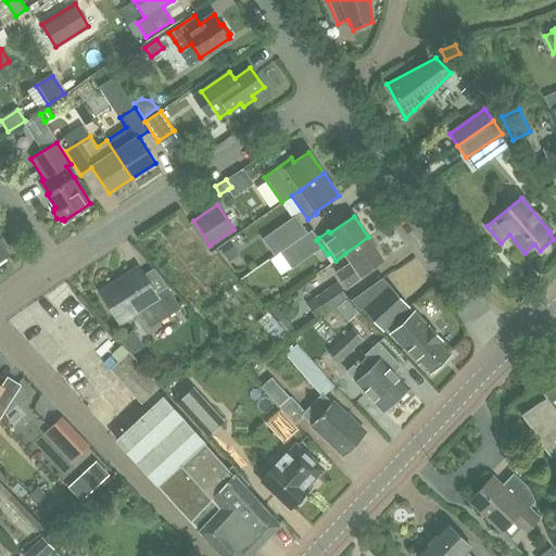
[(295,217),(278,228),(289,244),(306,234),(295,217)]
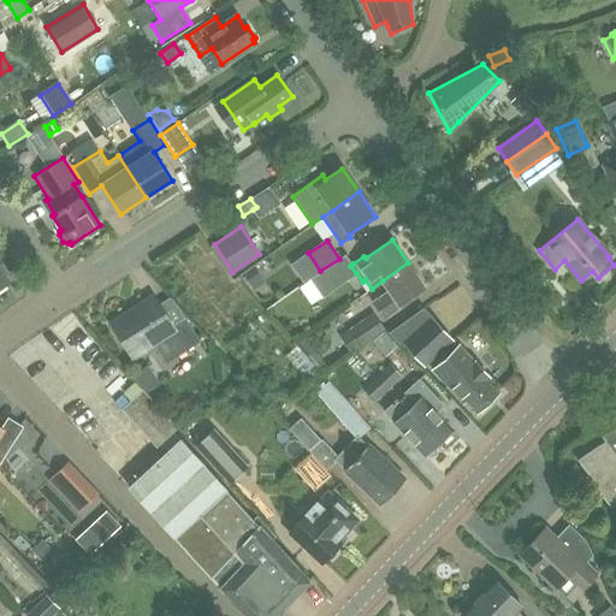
[(320,271),(309,279),(321,296),(356,273),(350,266),(353,264),(345,254),(339,259),(320,271)]
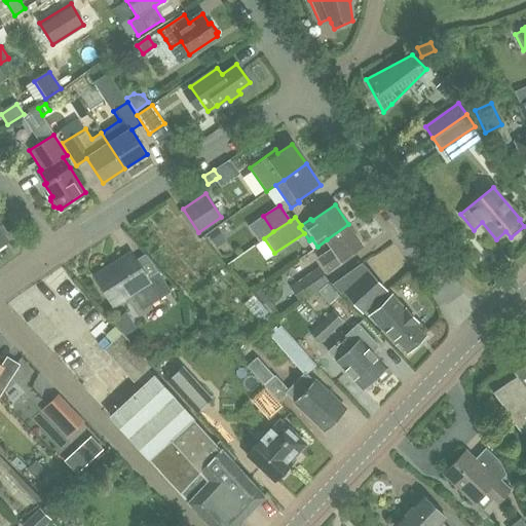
[(332,248),(318,258),(328,271),(342,262),(341,260),(363,245),(348,224),(327,239),(332,248)]
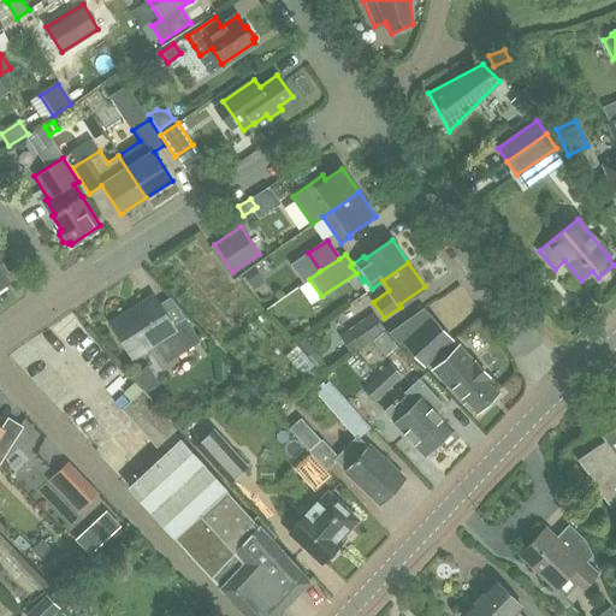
[(0,289),(11,282),(0,266),(0,289)]
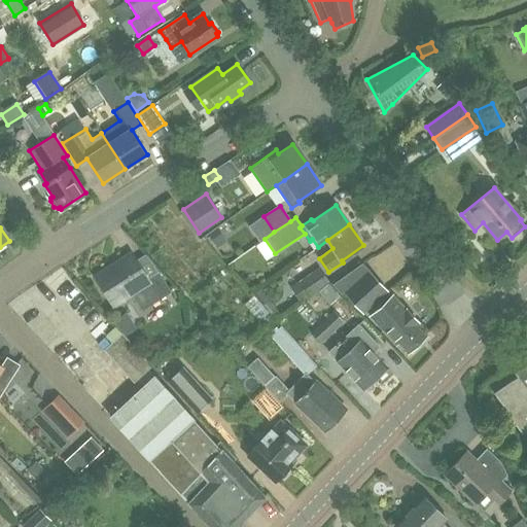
[(216,227),(206,235),(214,247),(224,240),(216,227)]
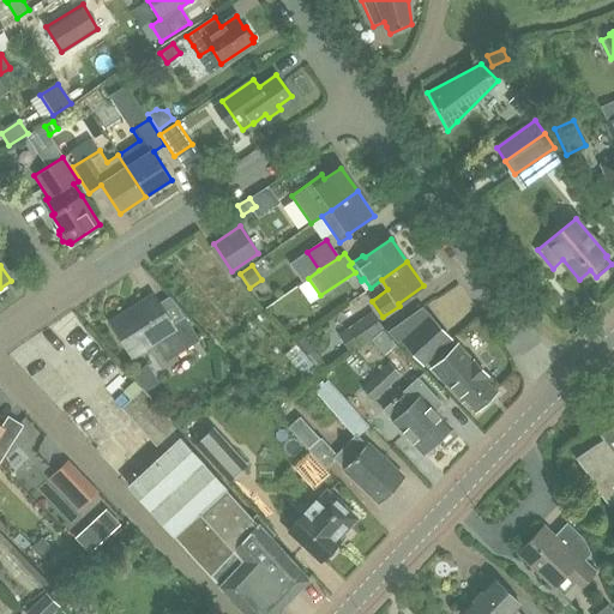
[(152,294),(109,321),(132,357),(154,344),(166,361),(199,341),(185,318),(172,325),(158,304),(152,294)]
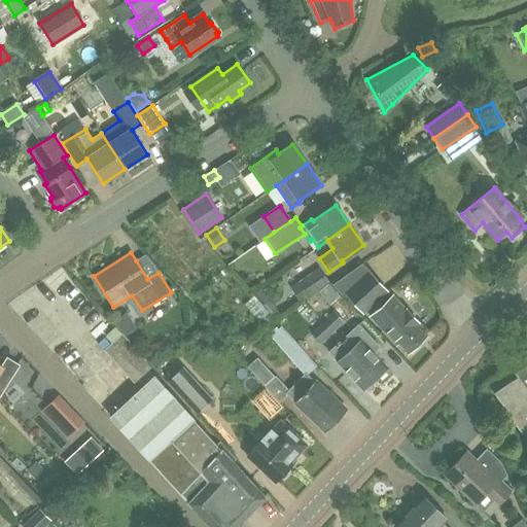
[(319,267),(299,281),(309,296),(329,282),(319,267)]
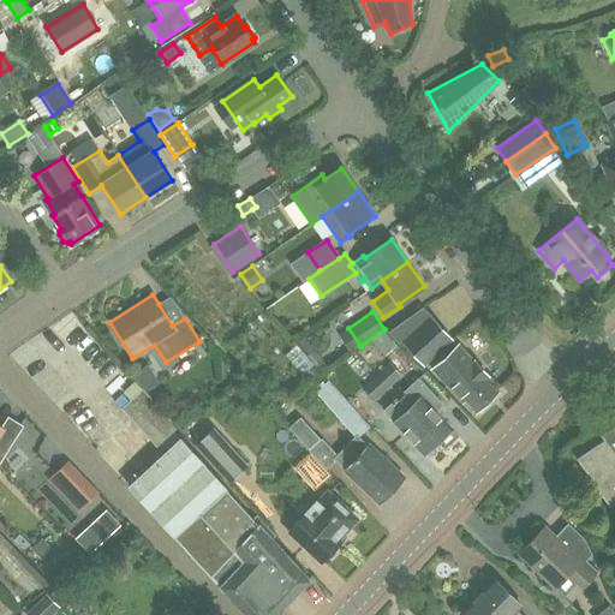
[(429,316),(402,341),(424,365),(451,340),(429,316)]
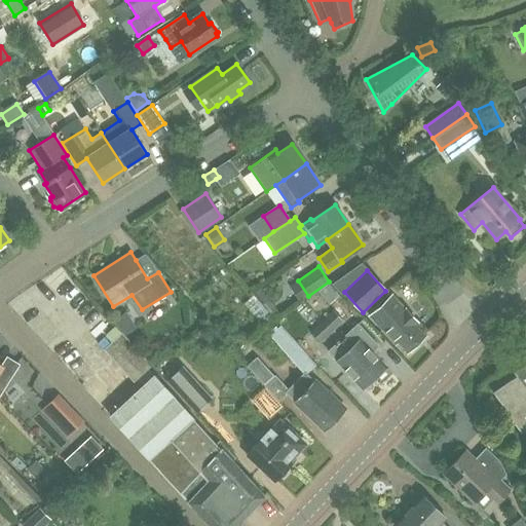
[(253,295),(243,303),(259,321),(268,332),(271,330),(275,326),(278,324),(253,295)]
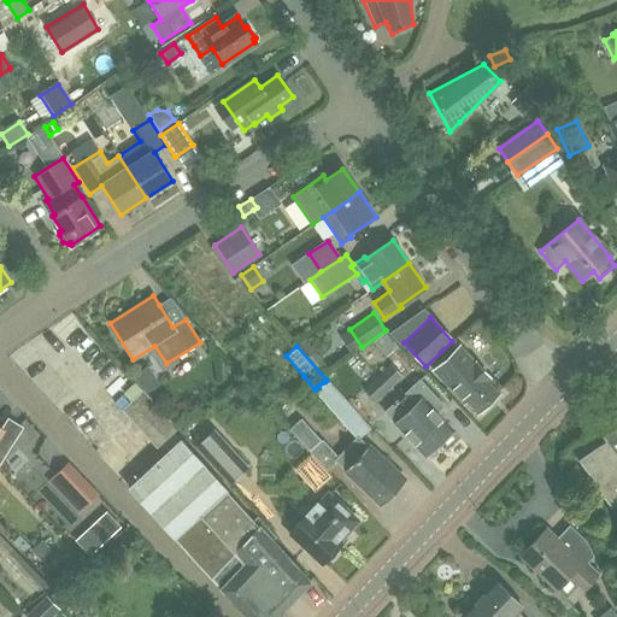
[(458,346),(432,370),(448,388),(451,386),(476,412),(498,392),(487,381),(491,377),(475,360),(472,362),(466,356),(458,346)]
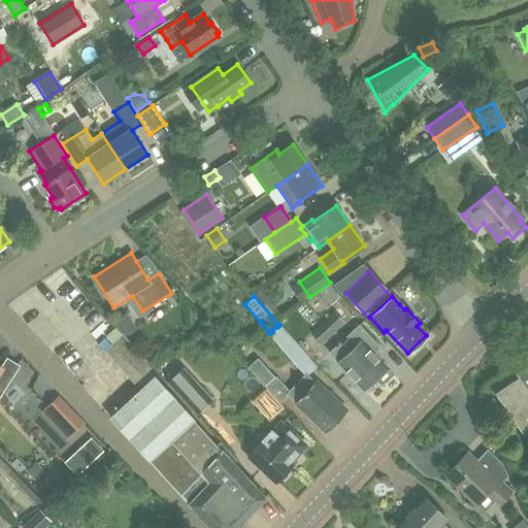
[(269,301),(263,306),(273,317),(278,312),(269,301)]
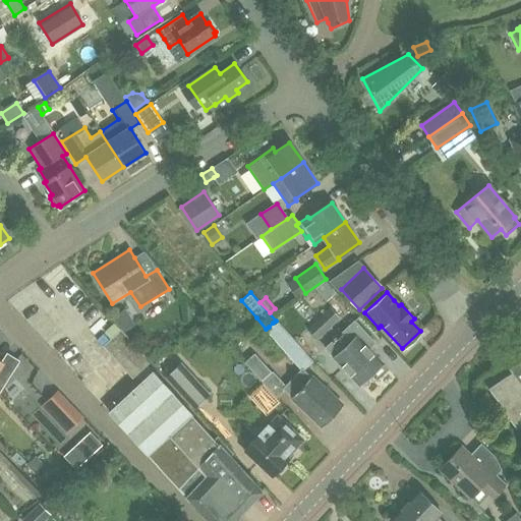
[(330,306),(307,329),(317,340),(341,319),(330,306)]
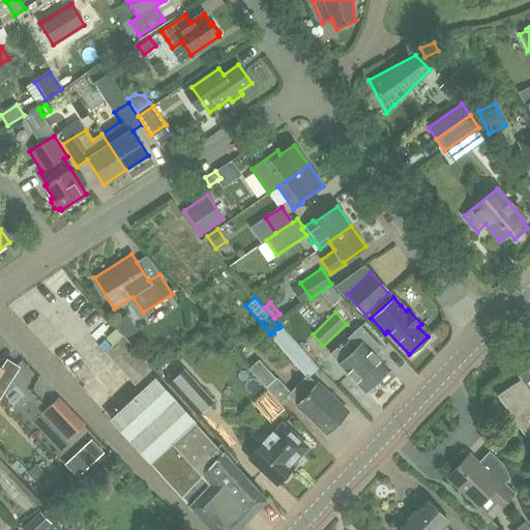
[(360,326),(330,354),(339,362),(337,362),(364,391),(389,369),(375,354),(381,349),(360,326)]
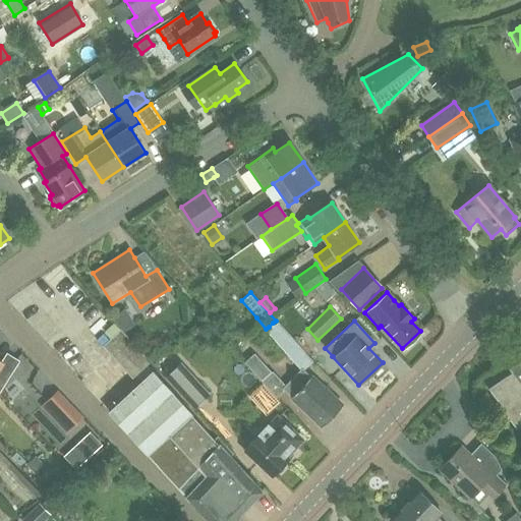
[(269,327),(271,328),(267,331),(301,369),(286,386),(283,389),(293,397),(292,398),(322,425),(341,404),(312,377),(311,378),(301,368),(312,359),(278,322),(275,324),(273,323),(269,327)]
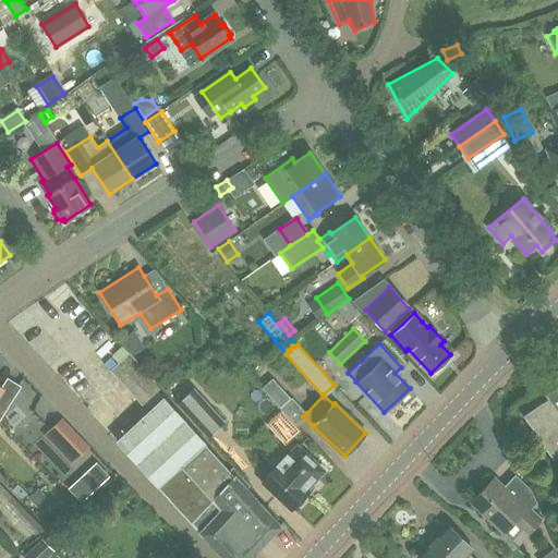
[(122,346),(104,363),(142,404),(145,401),(153,409),(117,441),(222,557),(250,557),(280,526),(164,398),(162,399),(156,391),(160,387),(122,346)]
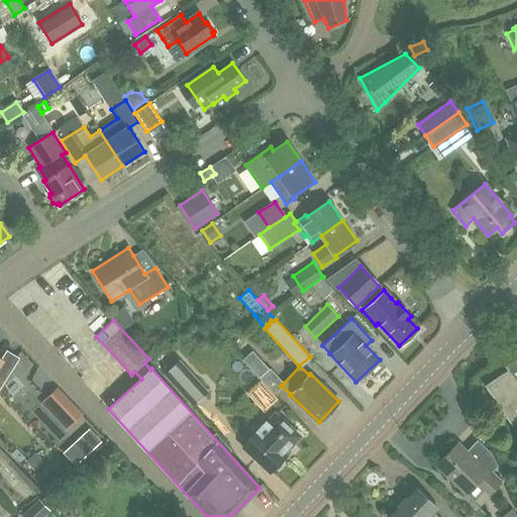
[(0,357),(0,384),(17,357),(6,350),(1,358),(0,357)]
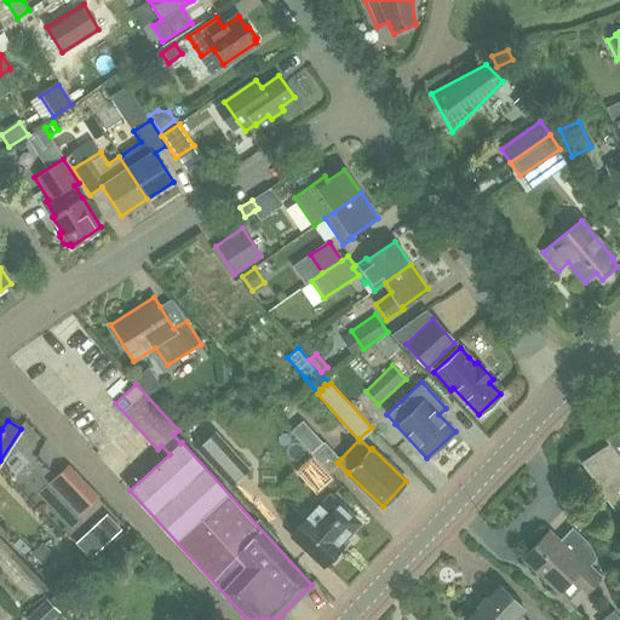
[(303,422),(292,431),(311,454),(323,443),(303,422)]
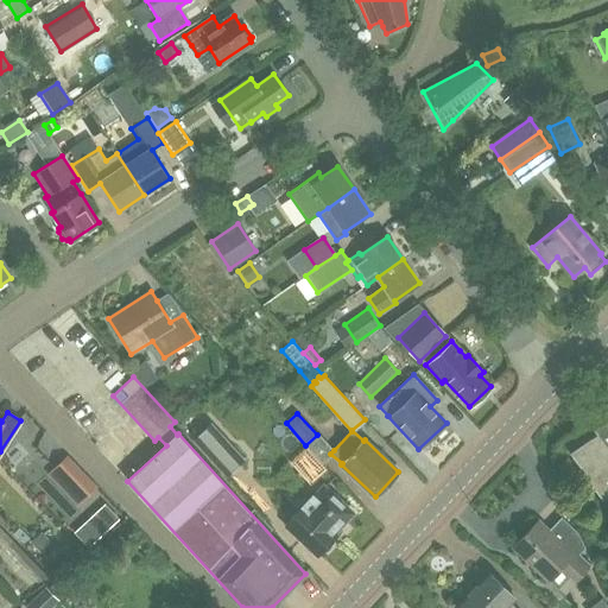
[(596,437),(570,455),(603,502),(607,498),(607,420),(594,431),(596,437)]
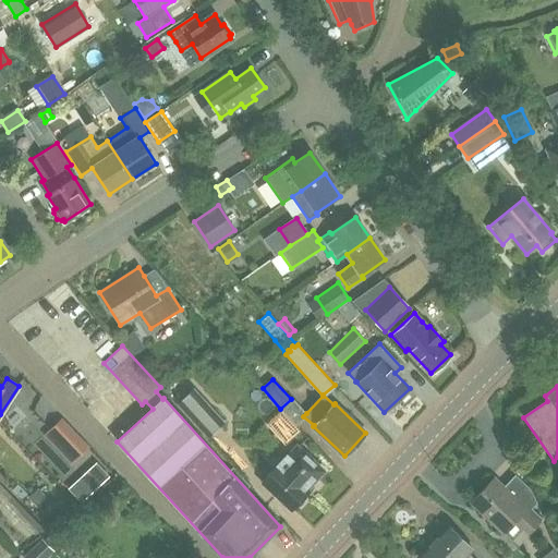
[(194,389),(178,404),(207,436),(223,422),(194,389)]
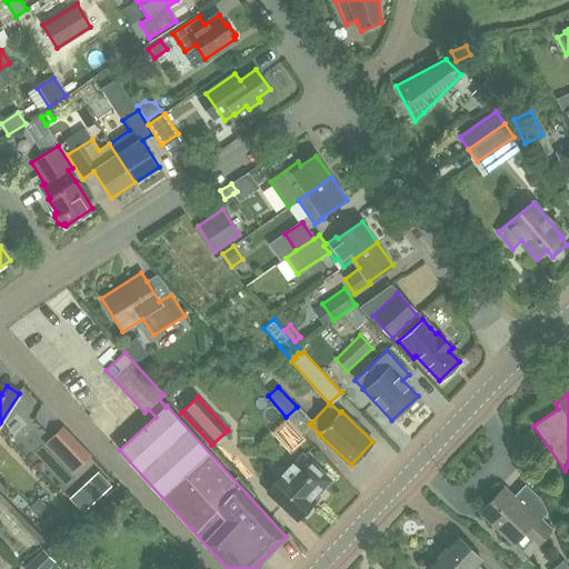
[(62,427),(49,439),(77,468),(90,456),(62,427)]
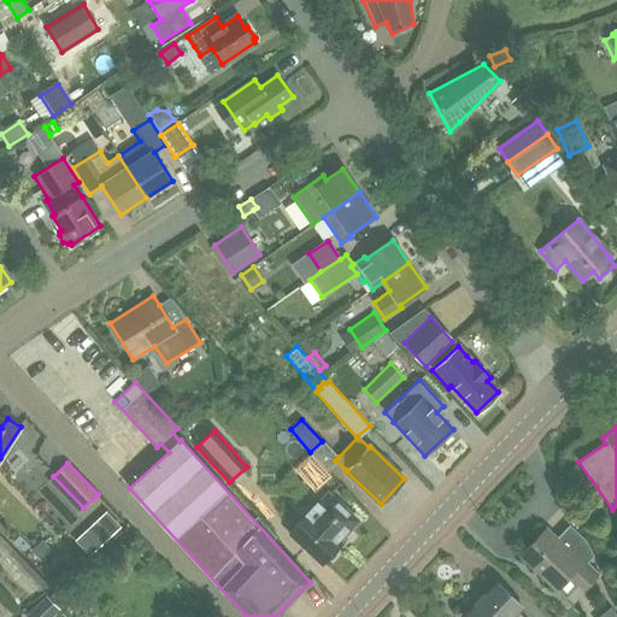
[(295,495),(286,506),(300,519),(291,530),(324,563),(346,540),(345,539),(359,523),(329,495),(321,504),(318,501),(311,509),(295,495)]
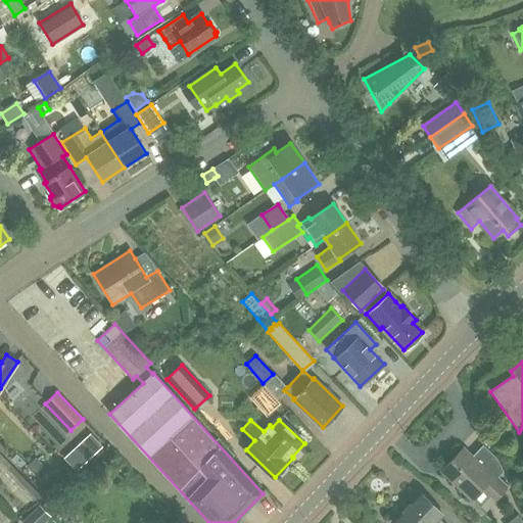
[(90,435),(82,442),(93,454),(101,446),(90,435)]
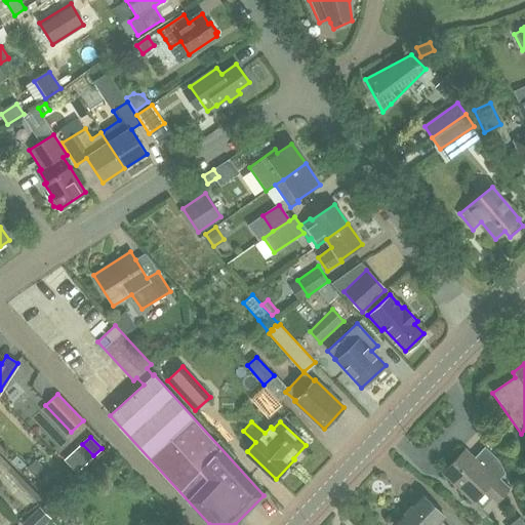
[(465,450),(443,472),(473,500),(484,489),(497,501),(510,488),(500,478),(506,473),(498,460),(490,451),(478,463),(465,450)]
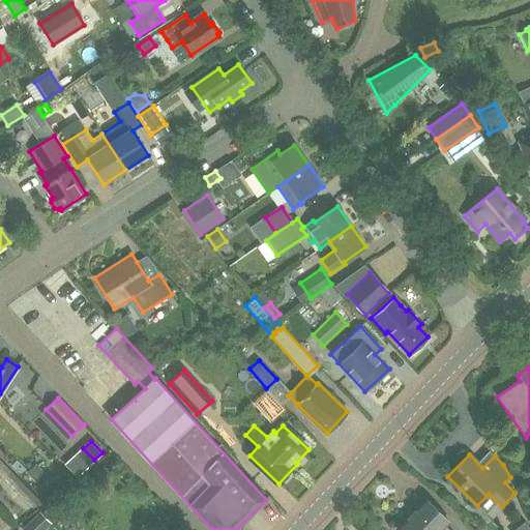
[(0,459),(0,473),(33,507),(39,500),(0,459)]
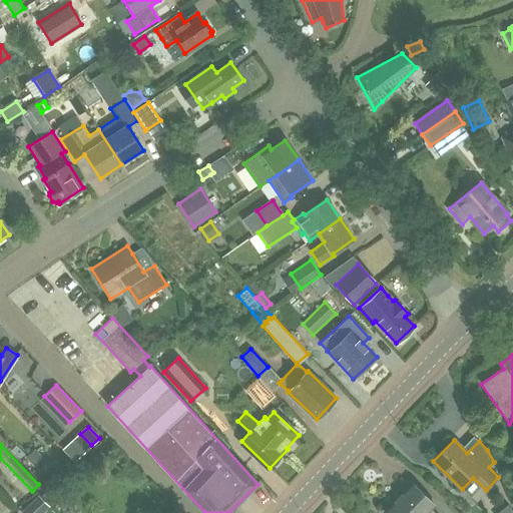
[(34,449),(25,458),(36,468),(45,460),(34,449)]
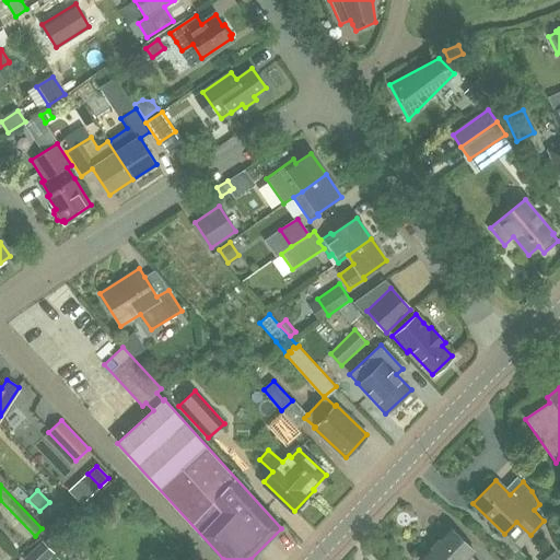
[(450,527),(420,559),(421,559),(475,559),(470,557),(476,551),(450,527)]
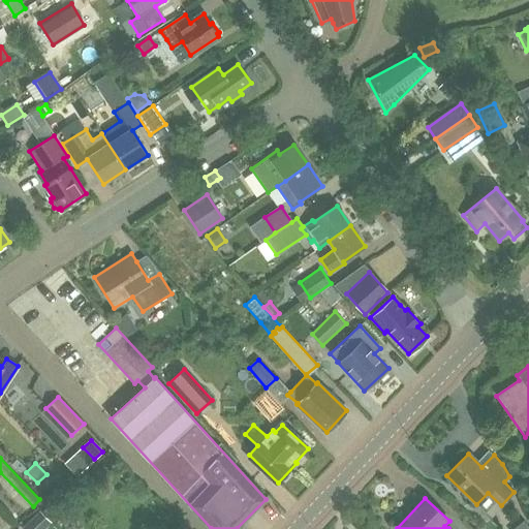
[(39,508),(21,527),(23,528),(41,528),(51,521),(39,508)]
